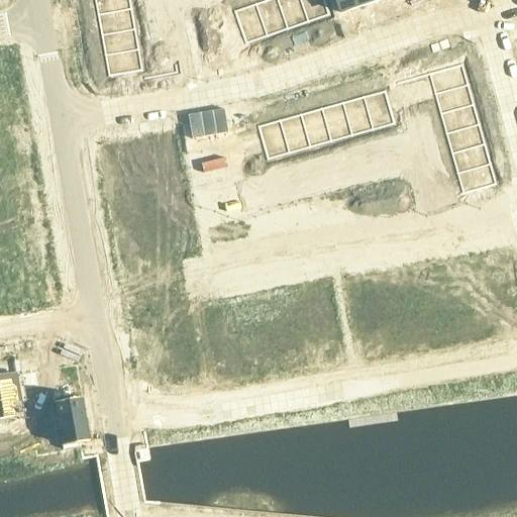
[(129,0),(94,0),(97,15),(131,9),(129,0)]
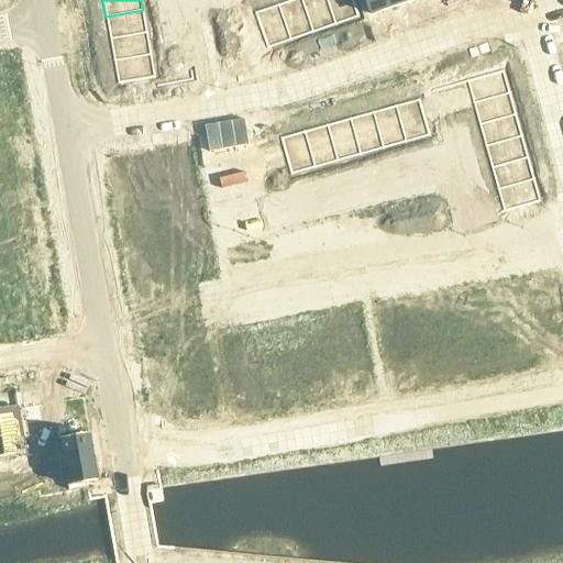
[(300,0),(293,0),(277,6),(290,41),(312,33),(300,0)]
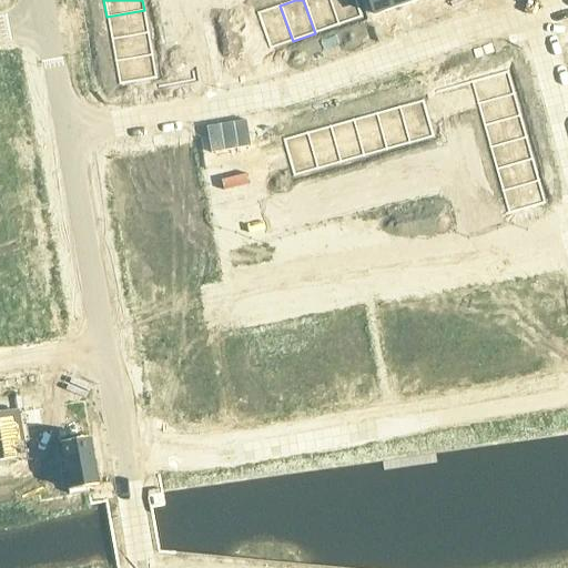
[(328,0),(303,0),(315,33),(337,26),(328,0)]
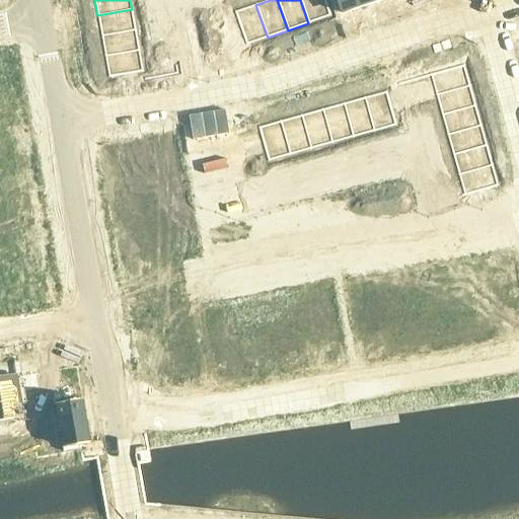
[(324,0),(300,0),(308,23),(330,16),(324,0)]
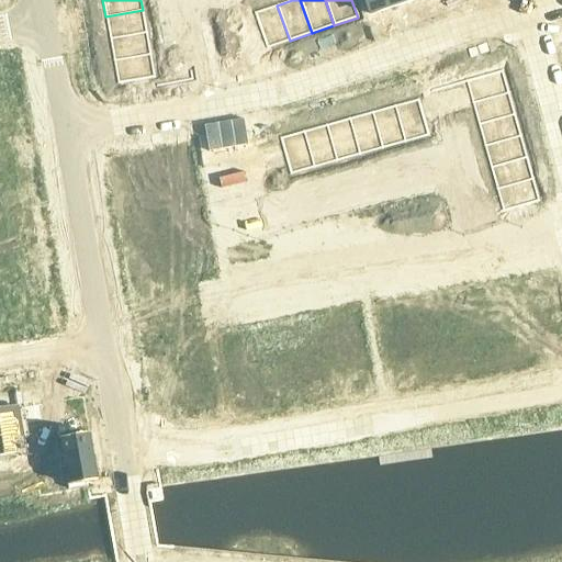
[(363,0),(369,14),(389,8),(385,0),(363,0)]
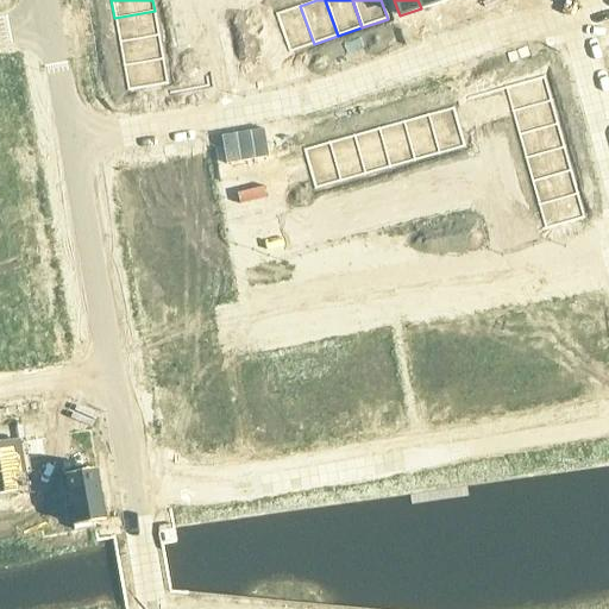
[(194,5),(182,6),(184,20),(196,18),(194,5)]
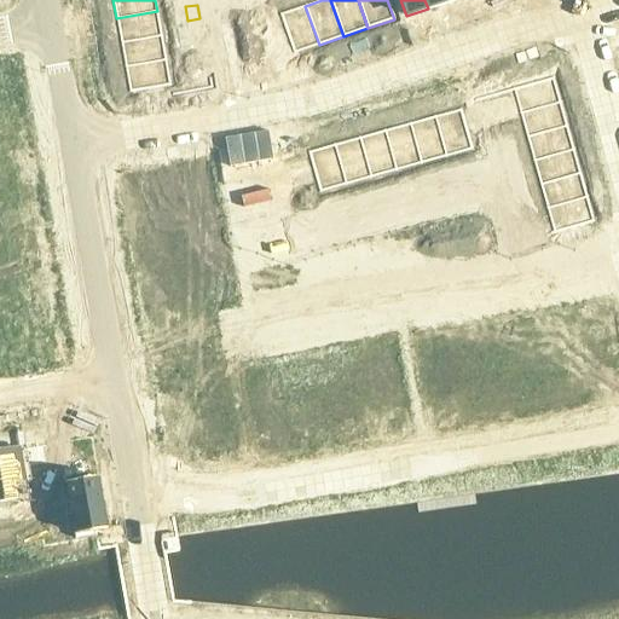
[(305,6),(279,15),(293,55),(319,45),(305,6)]
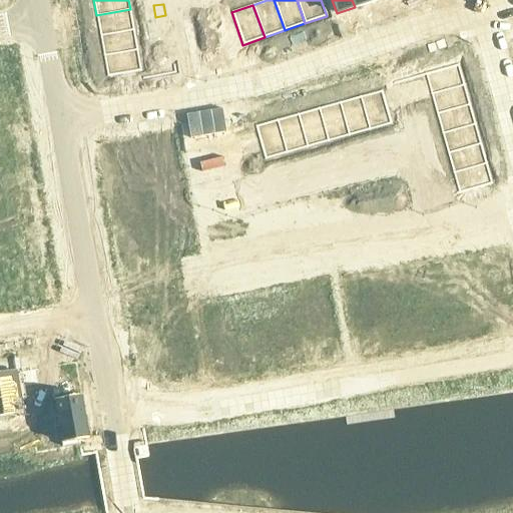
[(130,9),(96,15),(99,36),(133,30),(130,9)]
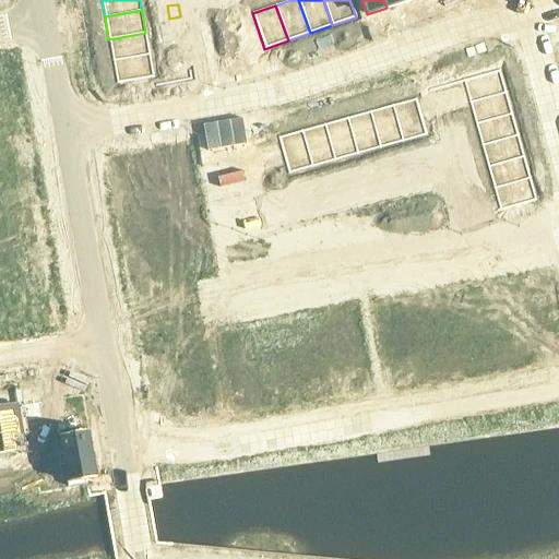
[(145,33),(108,39),(113,61),(150,55),(145,33)]
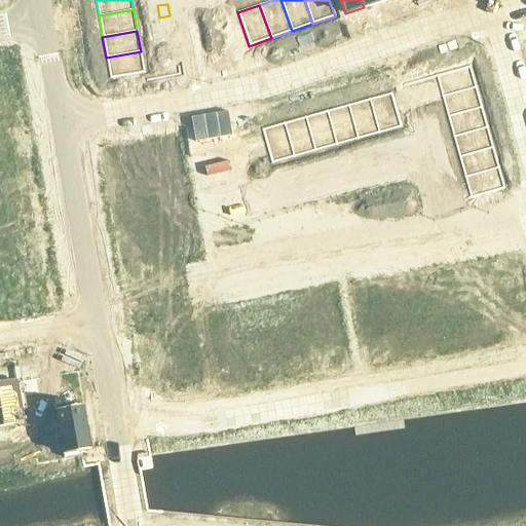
[(173,33),(162,35),(164,46),(175,45),(173,33)]
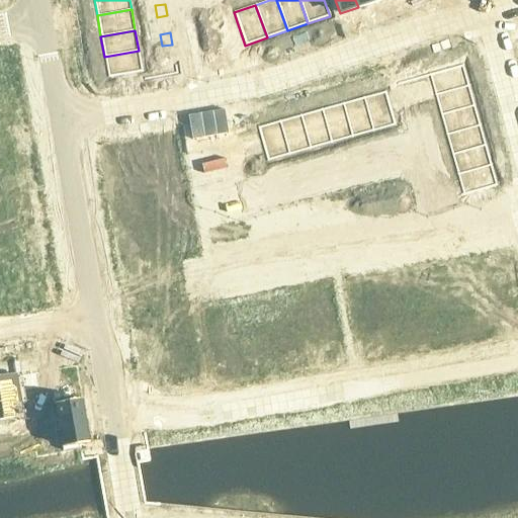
[(172,45),(162,46),(164,59),(174,57),(172,45)]
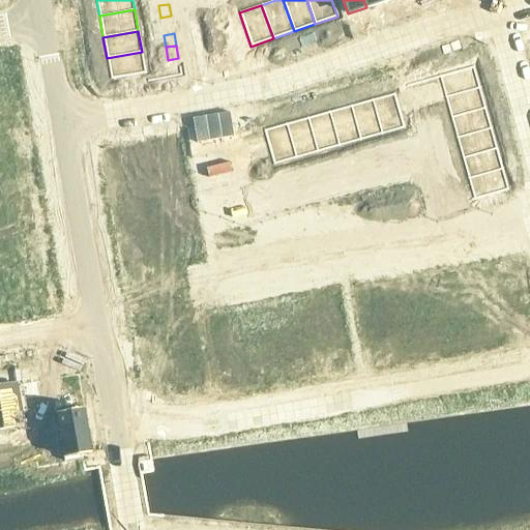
[(142,52),(107,58),(111,80),(146,74),(142,52)]
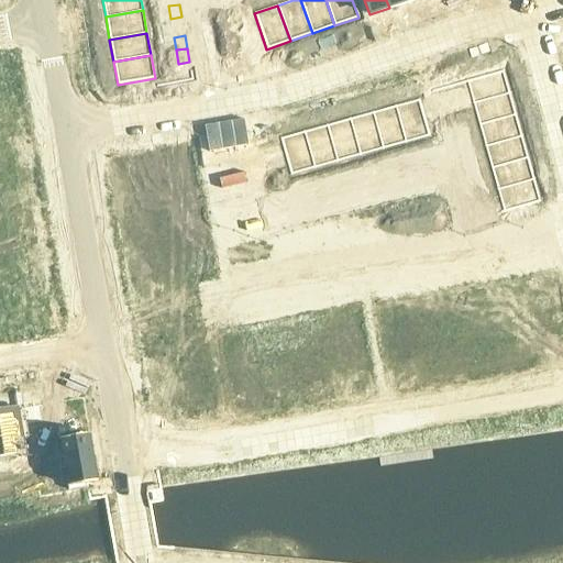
[(503,70),(466,81),(473,103),(509,94),(503,70)]
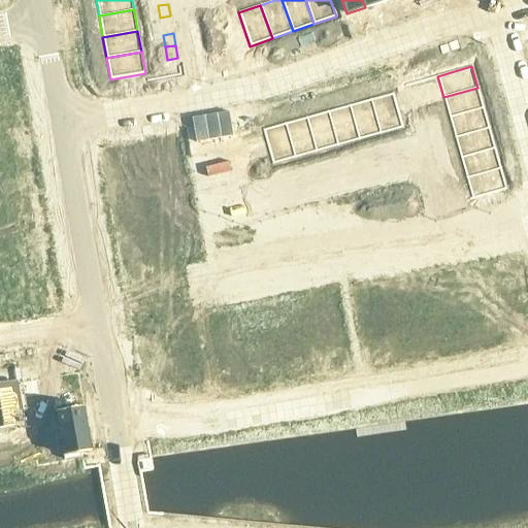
[(477,88),(443,97),(449,118),(483,108),(477,88)]
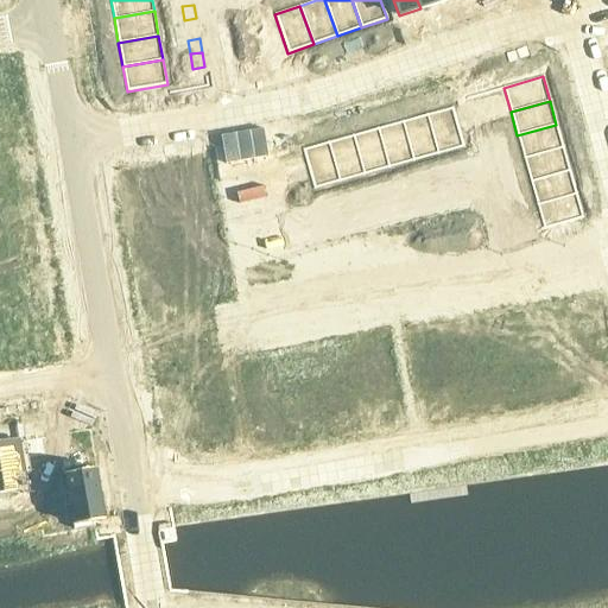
[(480,106),(468,109),(472,124),(483,120),(480,106)]
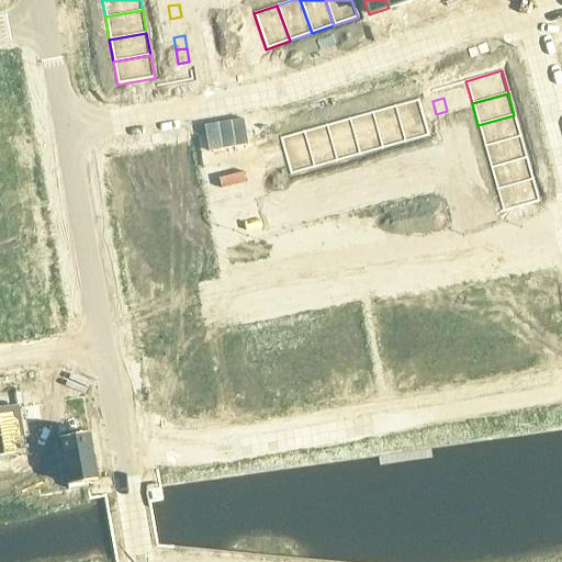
[(417,100),(394,107),(405,143),(428,136),(417,100)]
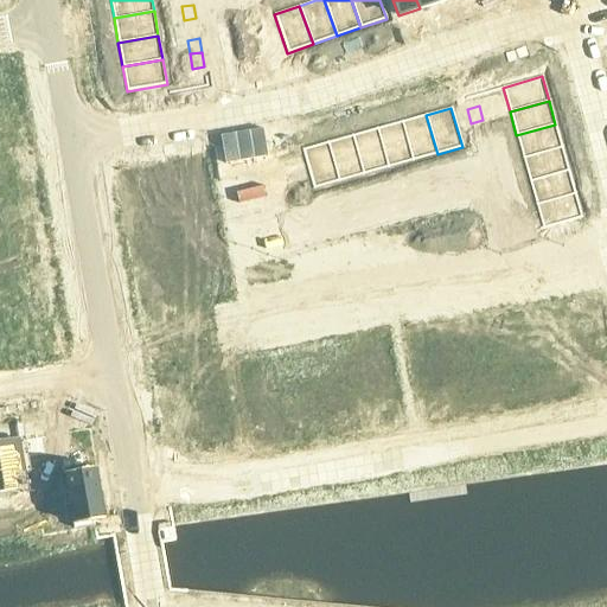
[(10,112),(0,113),(0,139),(14,138),(10,112)]
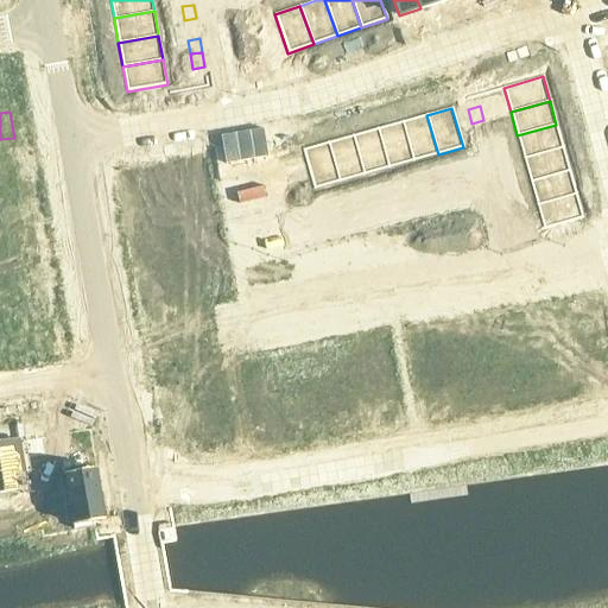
[(426,115),(403,122),(413,162),(438,154),(426,115)]
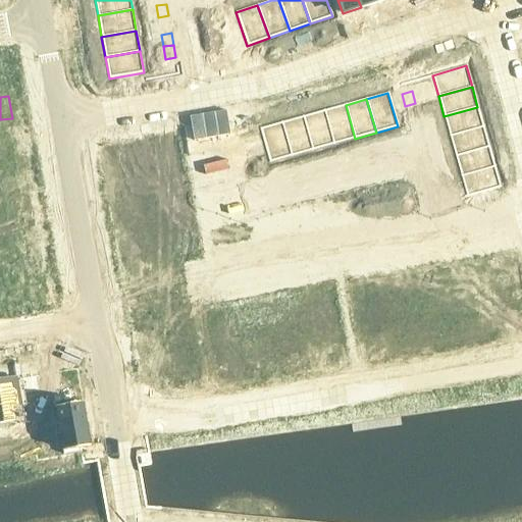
[(415,103),(405,106),(409,117),(418,114),(415,103)]
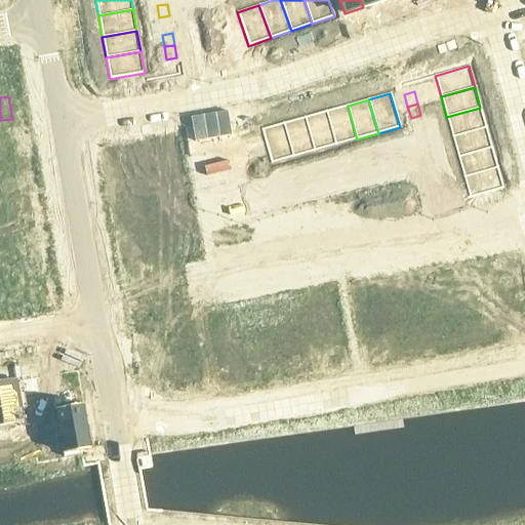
[(348,106),(326,112),(335,146),(357,139),(348,106)]
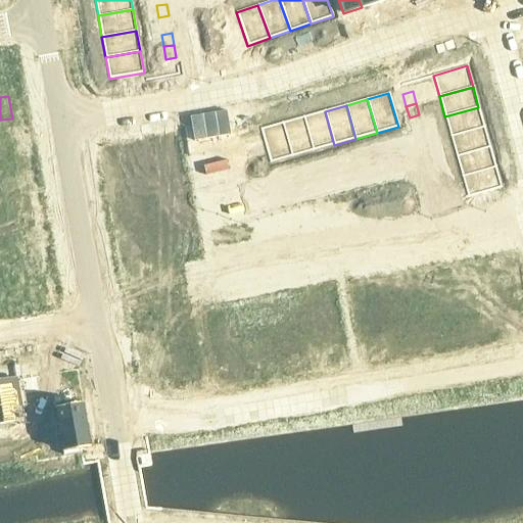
[(478,107),(444,116),(450,137),(484,127),(478,107)]
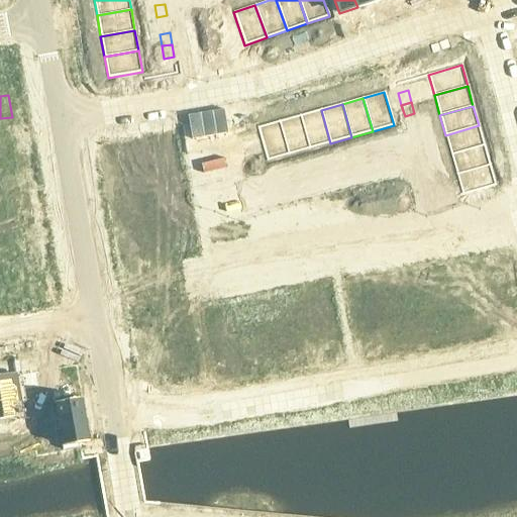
[(321,110),(300,116),(309,149),(330,143),(321,110)]
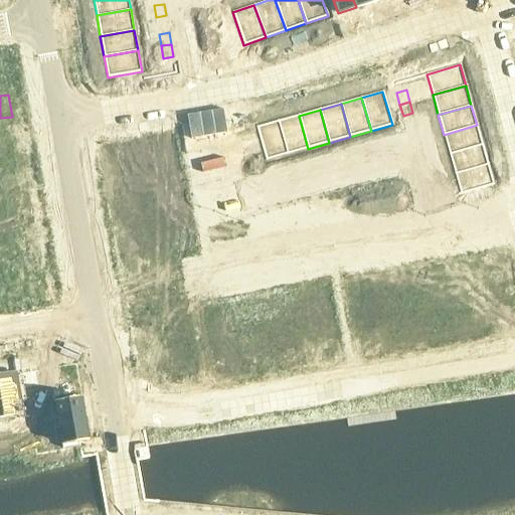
[(299,116),(278,121),(287,154),(308,149),(299,116)]
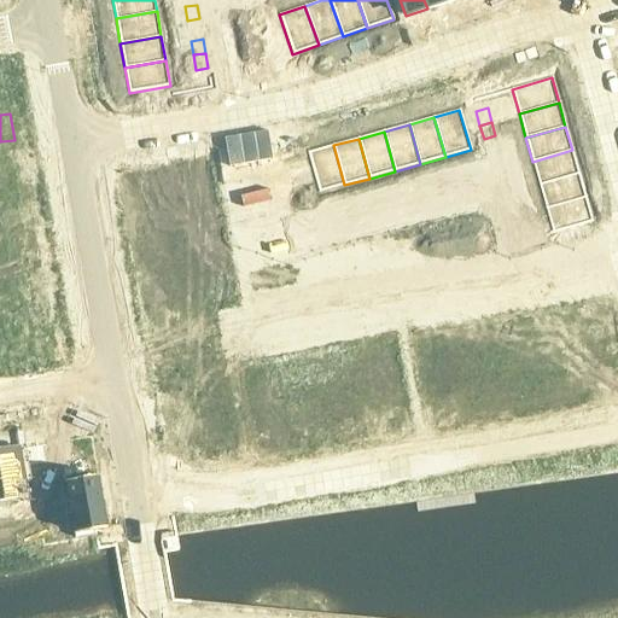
[(333,145),(308,152),(319,192),(344,185),(333,145)]
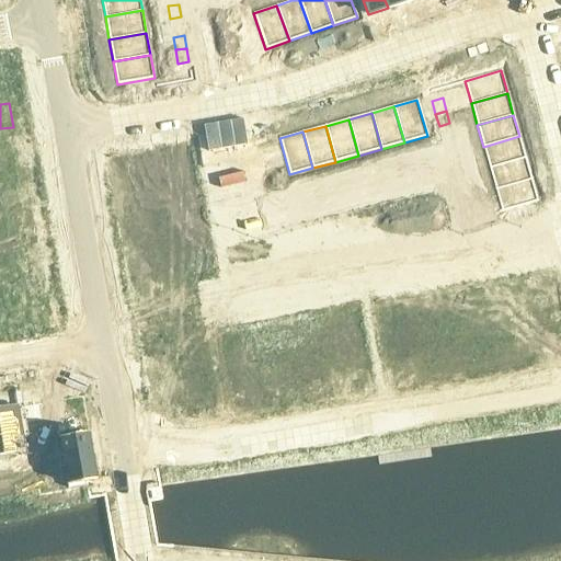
[(519,136),(483,147),(489,168),(526,158),(519,136)]
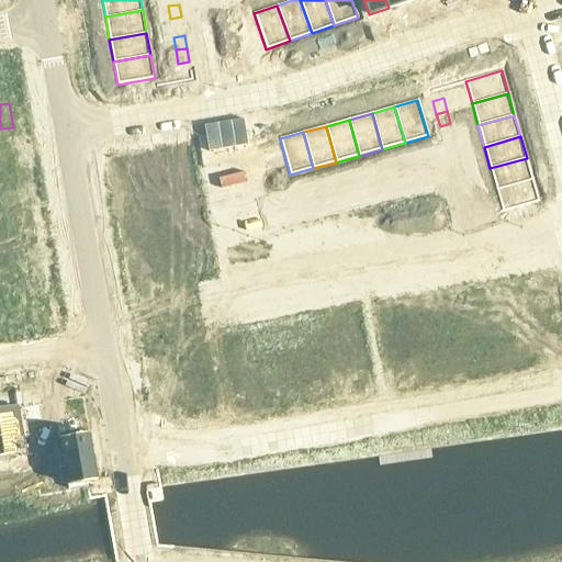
[(456,141),(445,144),(448,157),(459,154),(456,141)]
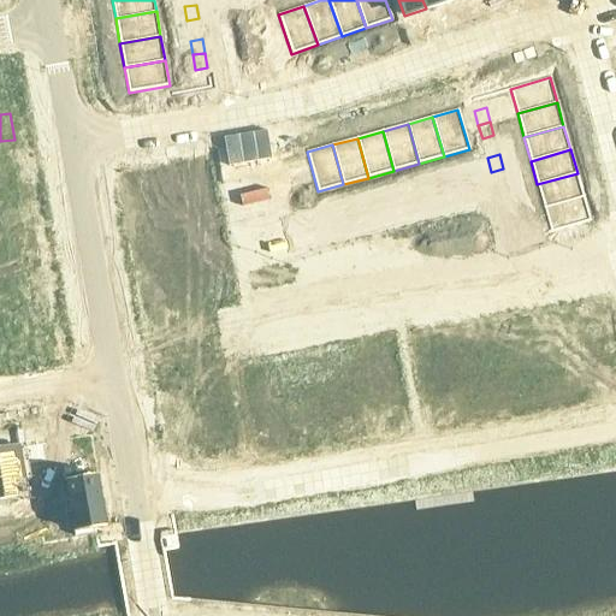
[(503,169),(491,172),(496,185),(507,183),(503,169)]
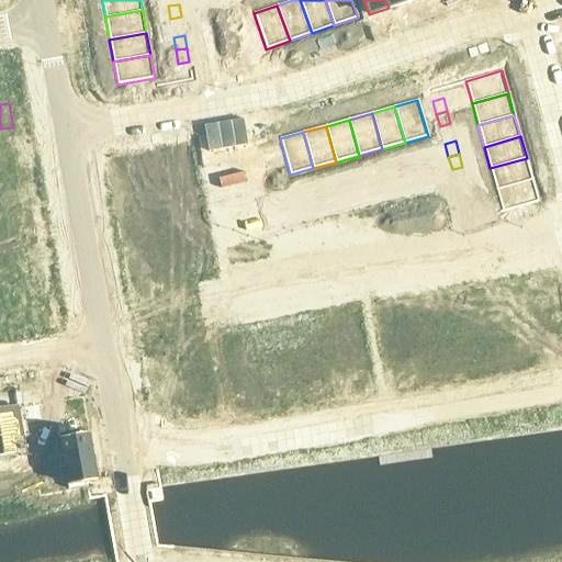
[(527,158),(490,168),(496,190),(532,180),(527,158)]
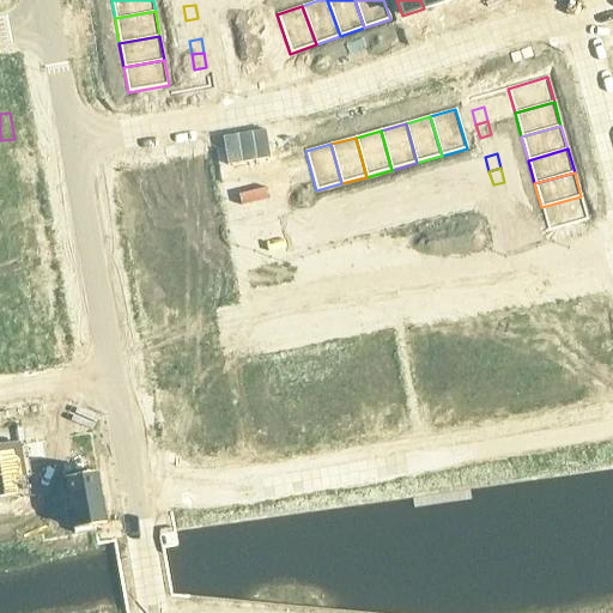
[(218,175),(204,177),(206,188),(220,186),(218,175)]
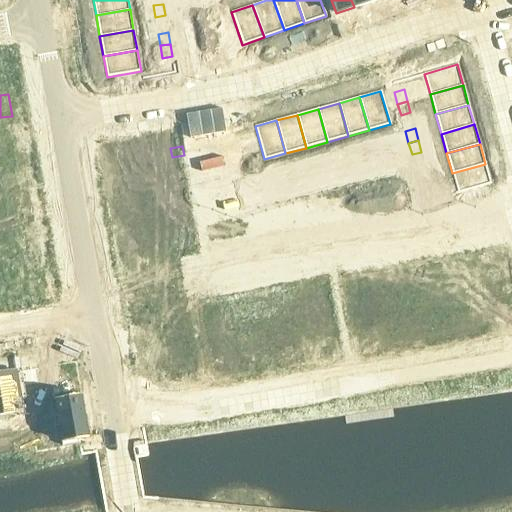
[(184,155),(172,157),(173,165),(185,163),(184,155)]
